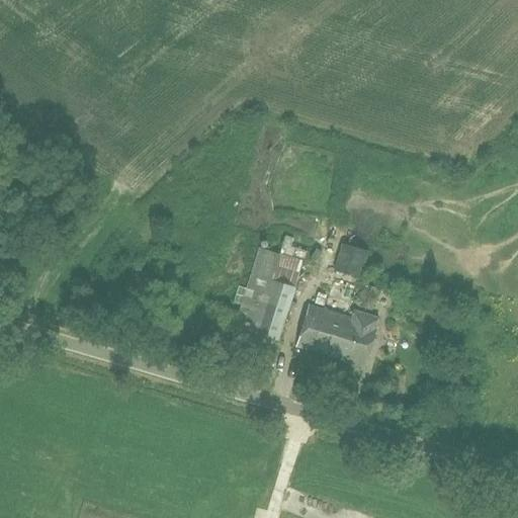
[(359,278),(367,252),(343,244),(335,271),(359,278)]
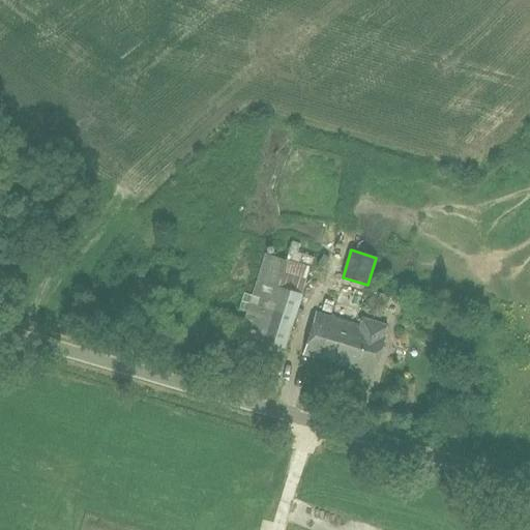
[(283,349),(308,267),(265,254),(239,335),(283,349)]
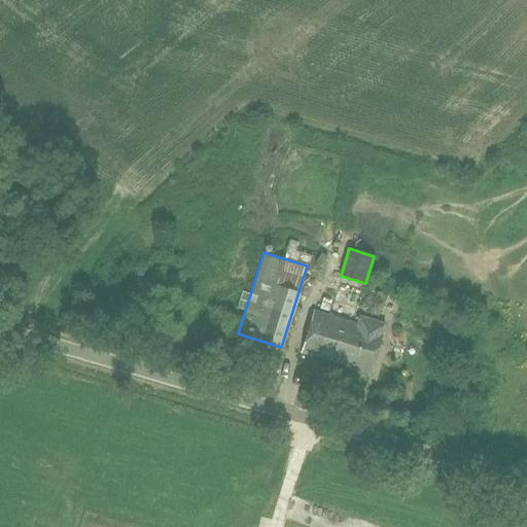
[(385,294),(371,291),(363,313),(378,317),(385,294)]
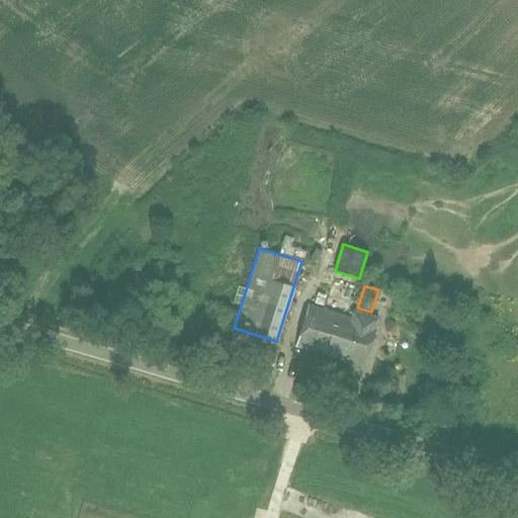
[(375,327),(378,319),(354,312),(351,319),(308,306),(295,347),(364,368),(376,327),(375,327)]
